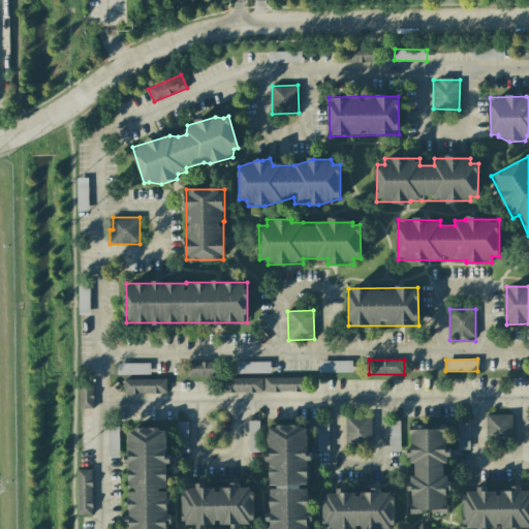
[(351,372),(351,361),(319,362),(319,372),(351,372)]
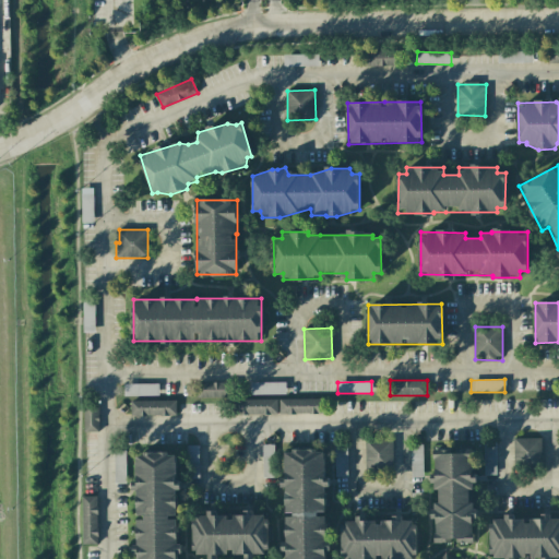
[(251,394),(285,394),(285,382),(250,383),(251,394)]
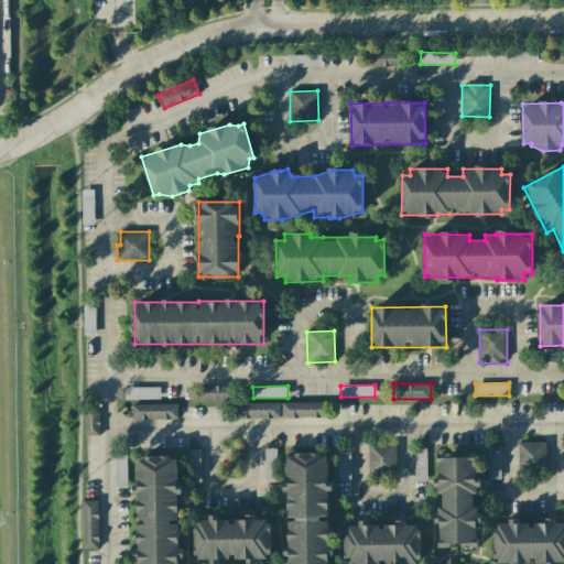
[(125,400),(160,399),(160,388),(125,388),(125,400)]
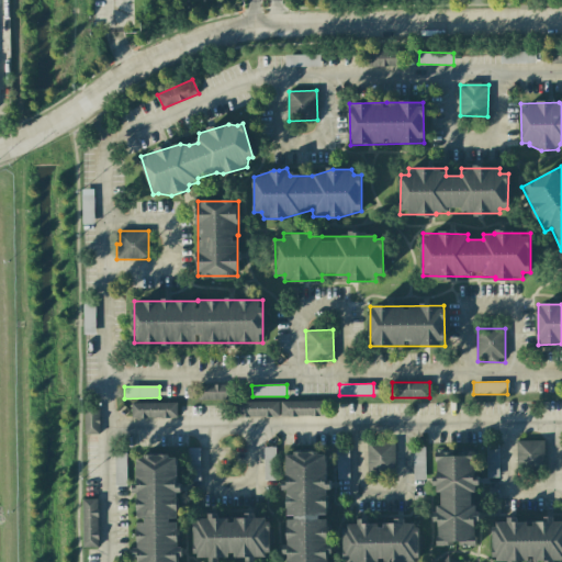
[(328,401),(280,402),(281,416),(329,415),(328,401)]
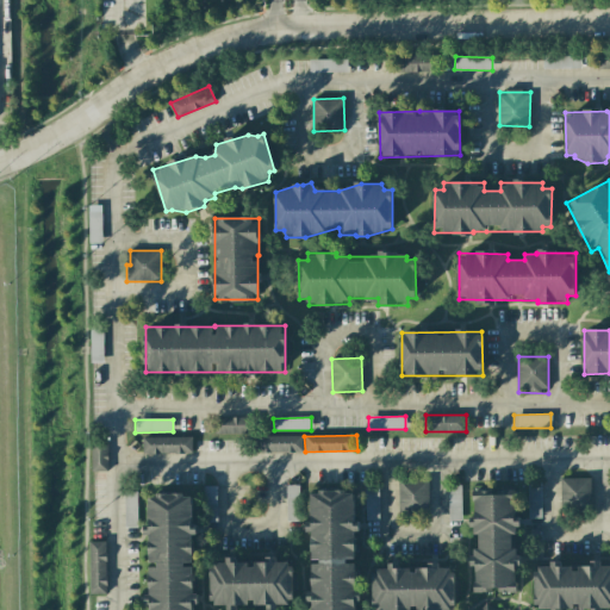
[(143,454),(192,453),(192,437),(143,437),(143,454)]
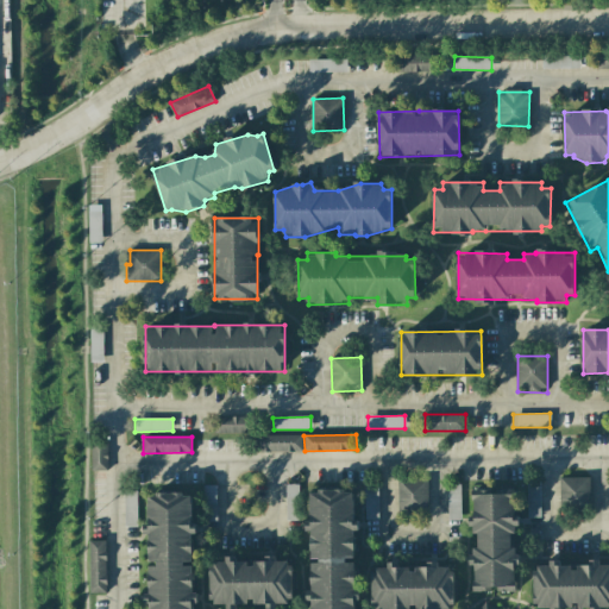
[(560,477),(560,506),(589,506),(590,477),(560,477)]
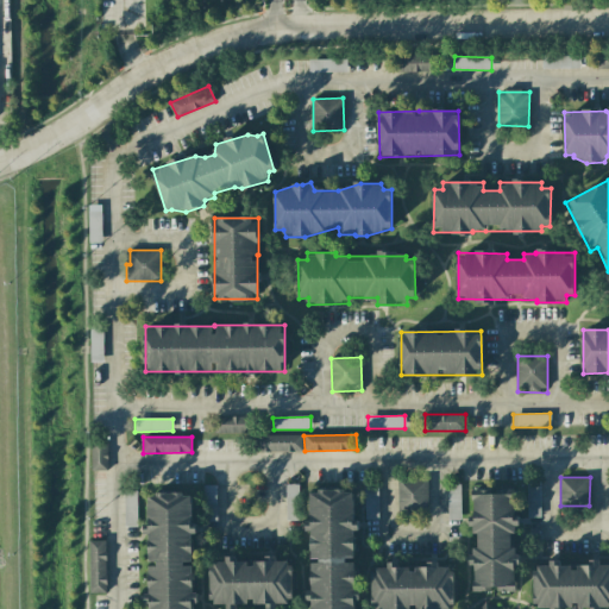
[(427,478),(399,479),(399,514),(428,513),(427,478)]
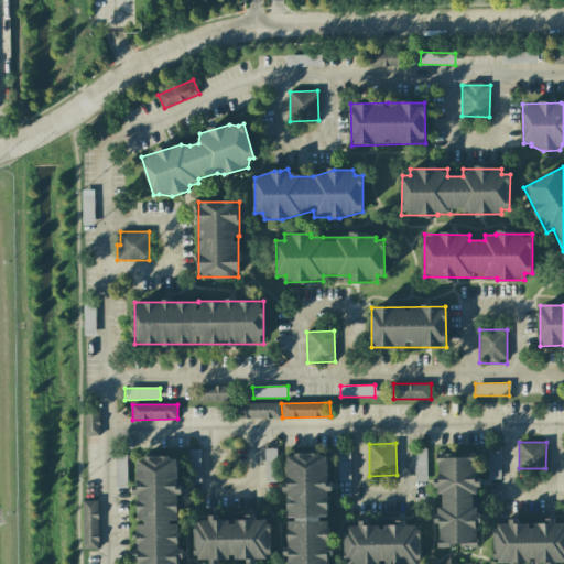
[(500,479),(500,446),(488,446),(489,479),(500,479)]
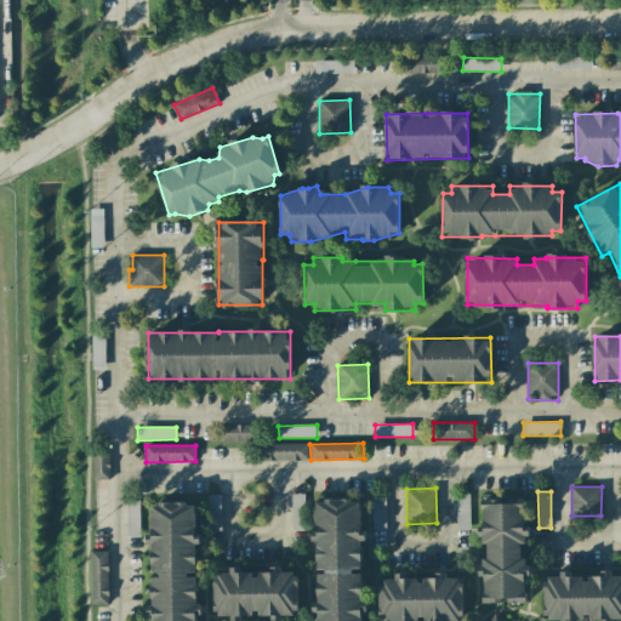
[(292,531),(305,530),(303,494),(291,495),(292,531)]
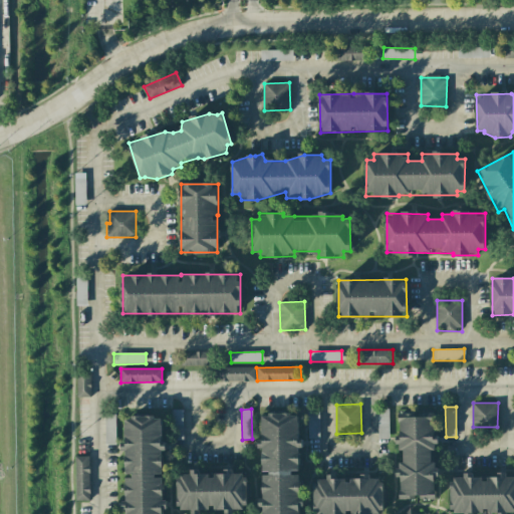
[(388,409),(377,409),(378,439),(389,439),(388,409)]
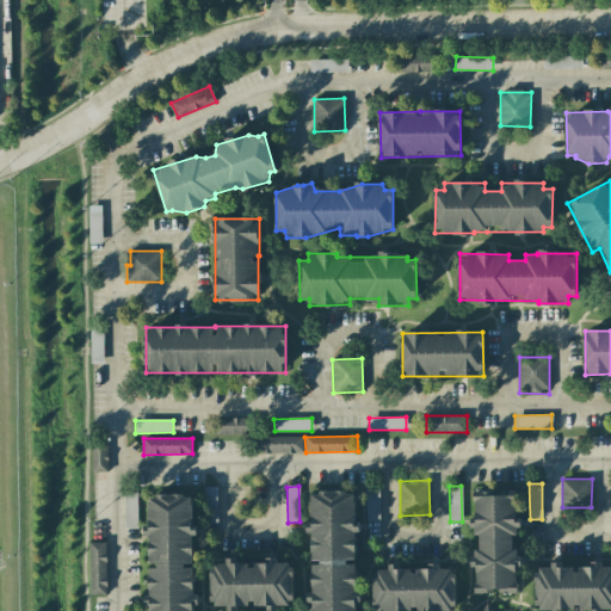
[(218,487),(207,487),(204,522),(216,523),(218,487)]
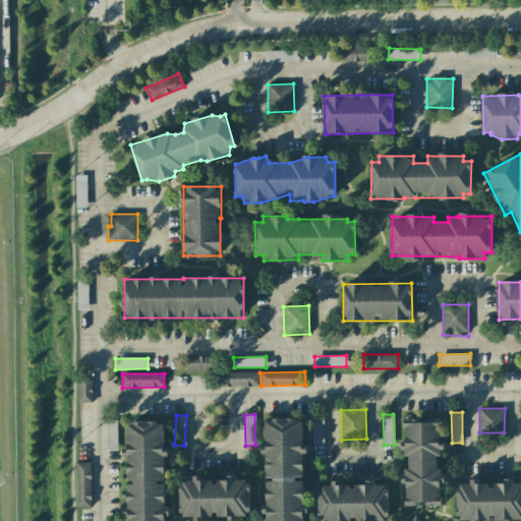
[(312,416),(312,445),(324,445),(324,416),(312,416)]
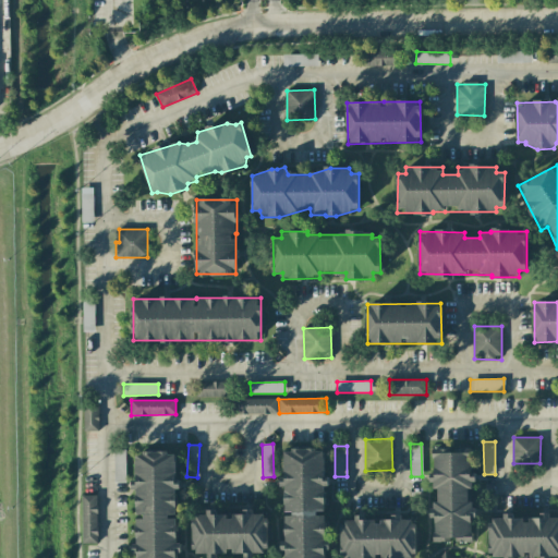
[(434,448),(432,486),(435,487),(434,519),(435,520),(434,541),(472,542),(473,517),(475,518),(476,505),(468,504),(469,487),(474,487),(475,474),(474,474),(475,450),(434,448)]
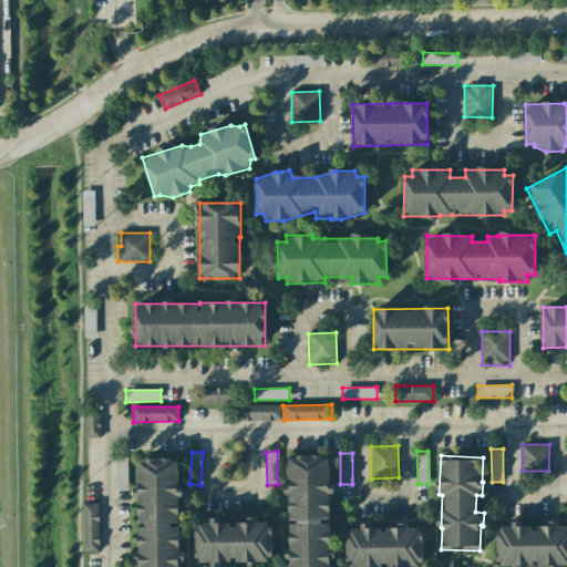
[(289,566),(330,566),(330,558),(336,558),(334,548),(331,548),(330,494),(333,493),(333,483),(330,484),(330,456),(288,456),(289,523),(290,550),(289,550),(289,566)]
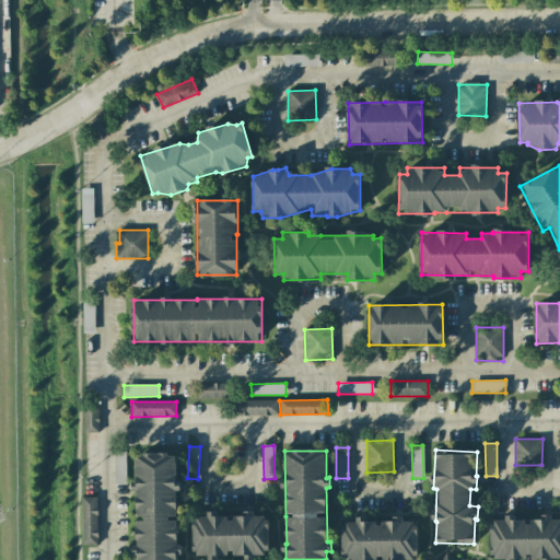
[(126,485),(126,452),(115,452),(115,485),(126,485)]
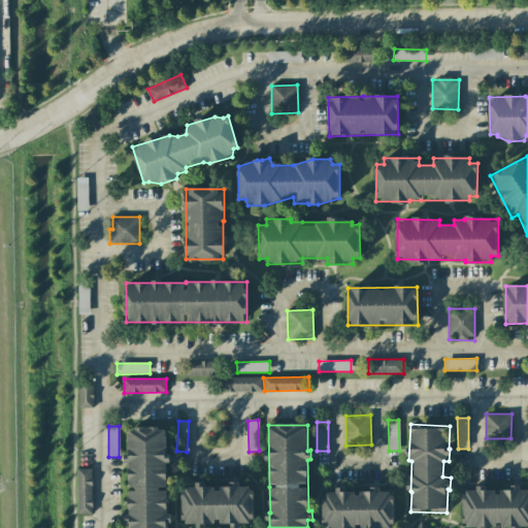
[(167,527),(167,523),(172,523),(172,514),(167,514),(167,489),(168,489),(168,454),(166,454),(166,428),(128,428),(128,464),(129,464),(129,489),(129,515),(125,515),(125,525),(130,525),(129,527),(167,527)]
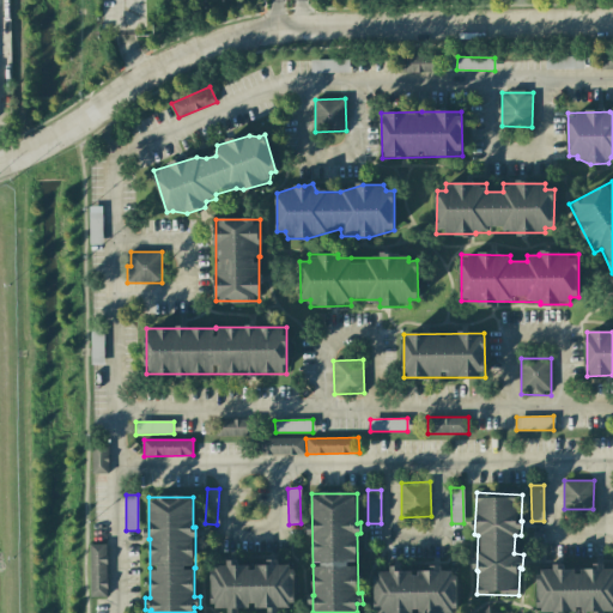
[(91,598),(107,596),(105,544),(90,545),(91,598)]
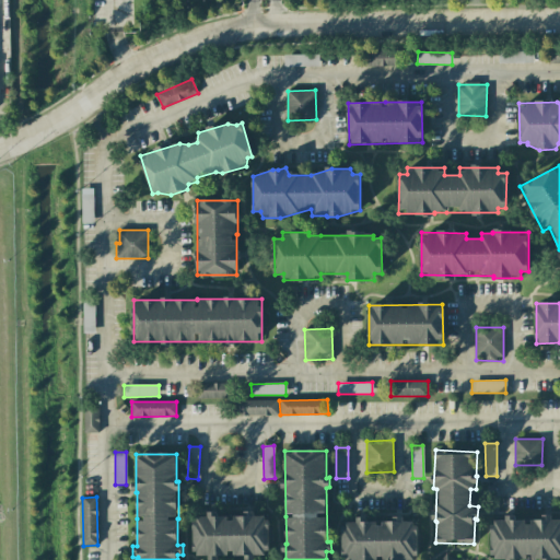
[(195,516),(194,546),(199,555),(208,556),(210,559),(214,559),(224,556),(225,555),(243,555),(246,559),(249,559),(254,559),(255,555),(260,555),(269,550),(269,524),(265,516),(255,515),(253,512),(247,511),(230,521),(228,516),(219,516),(217,512),(212,512),(203,516),(195,516)]
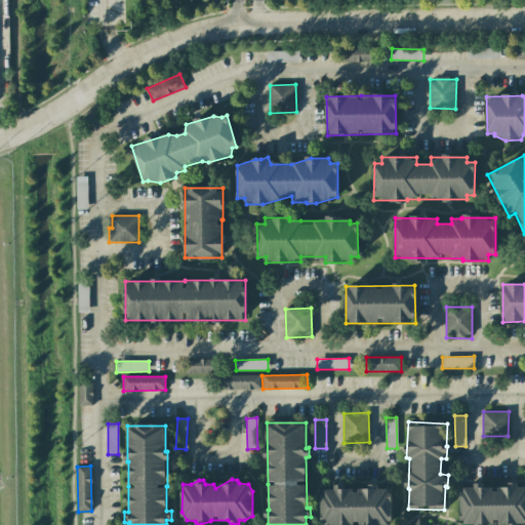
[(337,486),(329,490),(327,490),(321,492),(321,512),(326,524),(350,524),(357,522),(358,524),(378,524),(379,524),(384,524),(392,521),(392,498),(388,489),(378,488),(376,483),(354,493),(351,486),(337,486)]
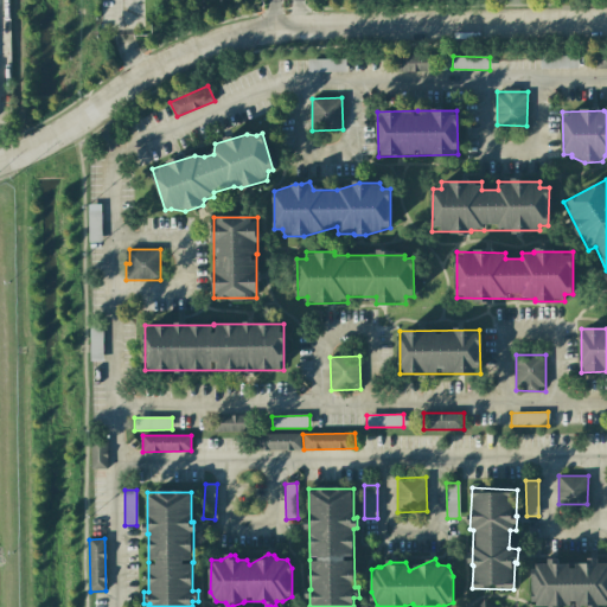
[(534,564),(532,592),(536,606),(547,606),(558,606),(560,606),(588,606),(587,606),(599,606),(600,606),(606,605),(606,563),(599,563),(598,558),(575,564),(570,563),(560,563),(558,560),(547,558),(547,564),(534,564)]
